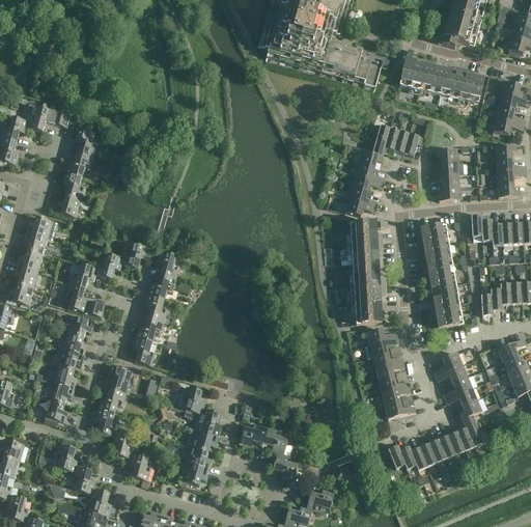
[(343,35),(343,34),(353,0),(270,0),(257,47),(268,50),(264,60),(373,91),(381,67),(387,70),(389,62),(383,60),(383,57),(329,43),(332,32),(343,35)]
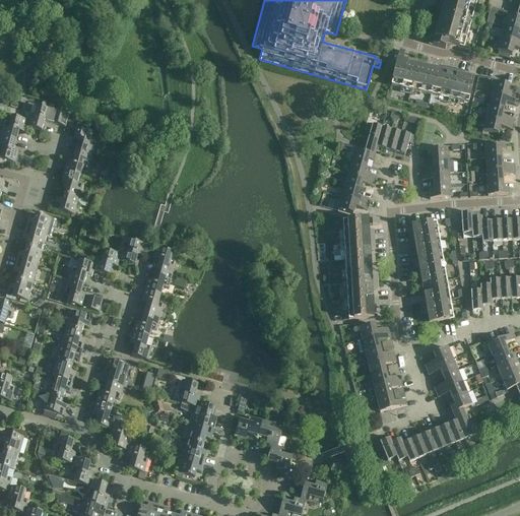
[(429,41),(430,42),(445,46),(447,40),(463,45),(475,0),(440,0),(440,1),(439,5),(437,5),(431,24),(433,24),(429,41)]
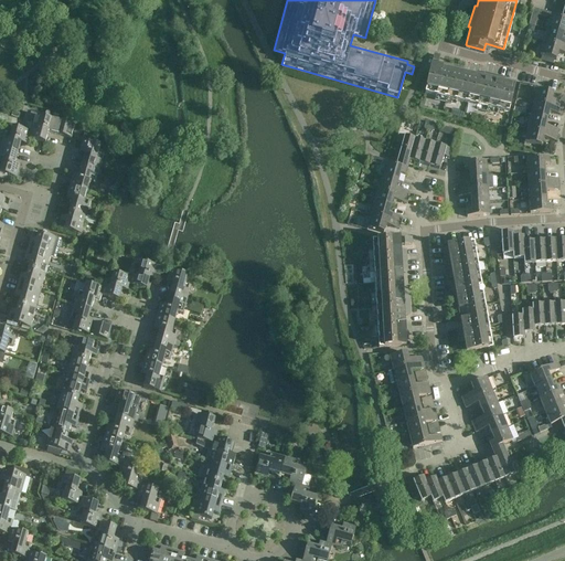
[(547,25),(564,30),(564,25),(564,17),(562,16),(551,13),(547,25)]
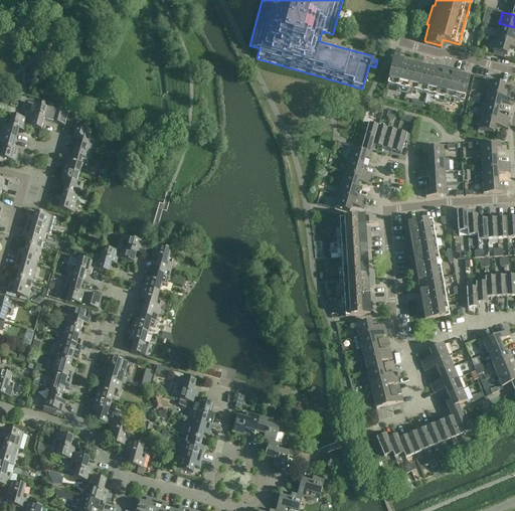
[(514,39),(514,34),(512,34),(514,27),(499,23),(496,34),(514,39)]
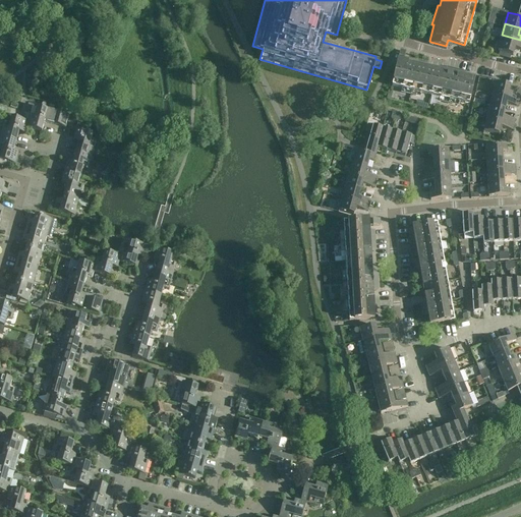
[(520,46),(520,40),(502,35),(498,48),(513,52),(515,45),(520,46)]
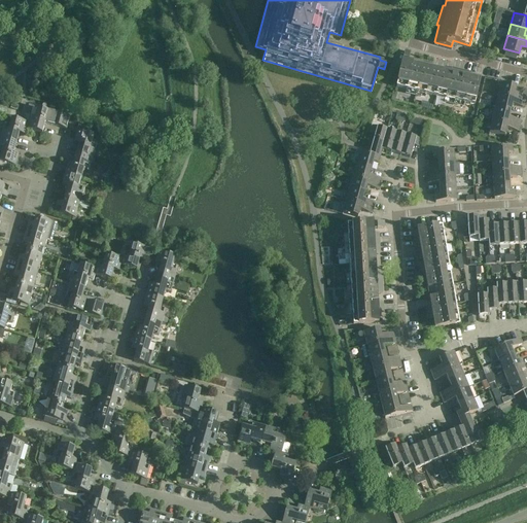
[(432,61),(413,57),(412,61),(408,60),(411,49),(405,48),(396,84),(475,102),(481,75),(480,75),(480,74),(479,74),(479,73),(478,73),(477,73),(476,73),(476,74),(476,75),(470,74),(471,69),(452,65),(450,69),(431,66),(432,61)]
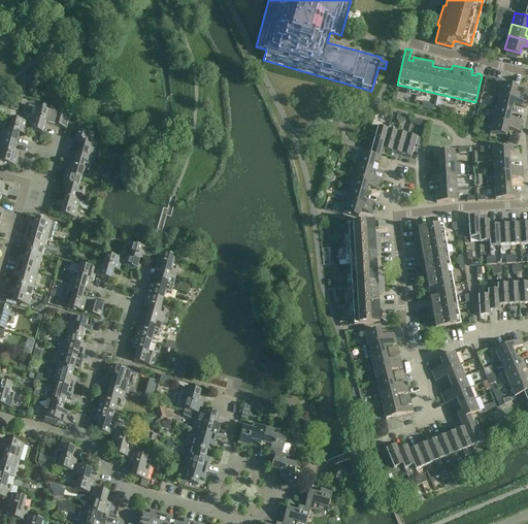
[(499,93),(526,100),(527,95),(516,92),(518,85),(501,80),(499,93)]
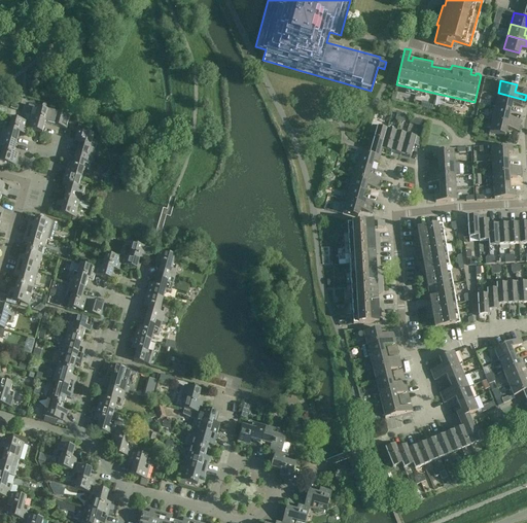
[(498,93),(495,105),(511,108),(512,102),(524,104),(525,100),(498,93)]
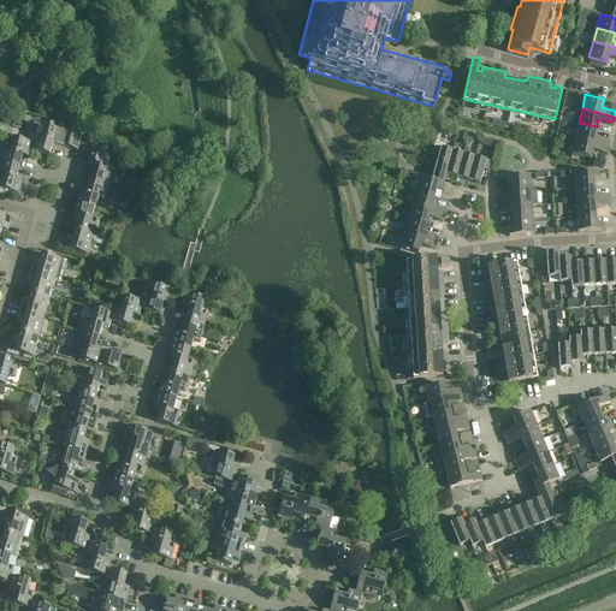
[(77,147),(81,134),(69,130),(70,124),(58,120),(57,126),(43,123),(40,132),(34,131),(31,140),(30,147),(49,152),(53,140),(77,147)]
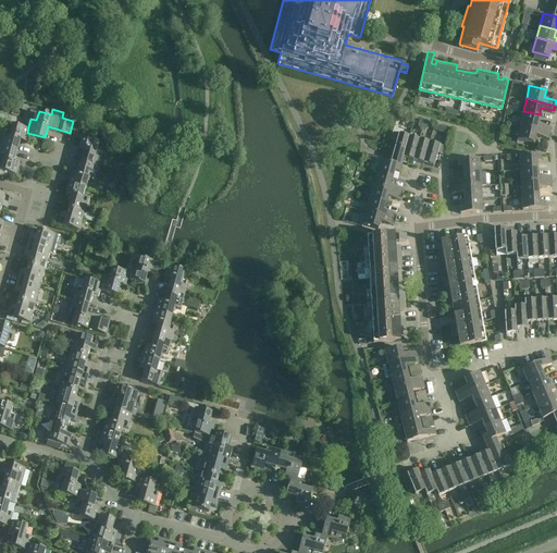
[(549,131),(551,125),(537,122),(540,114),(523,111),(520,123),(549,131)]
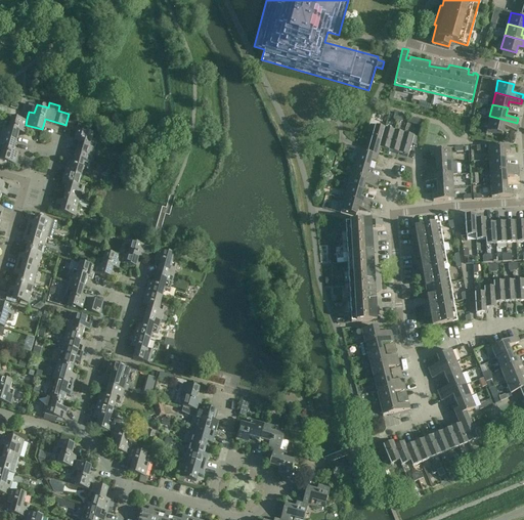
[(0,134),(16,139),(18,129),(25,130),(26,125),(27,119),(11,114),(8,123),(3,121),(1,130),(0,129),(0,134)]
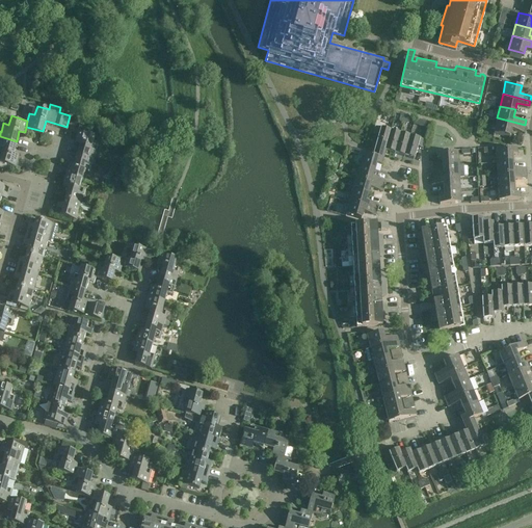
[(524,129),(525,125),(497,117),(494,131),(509,134),(511,127),(524,129)]
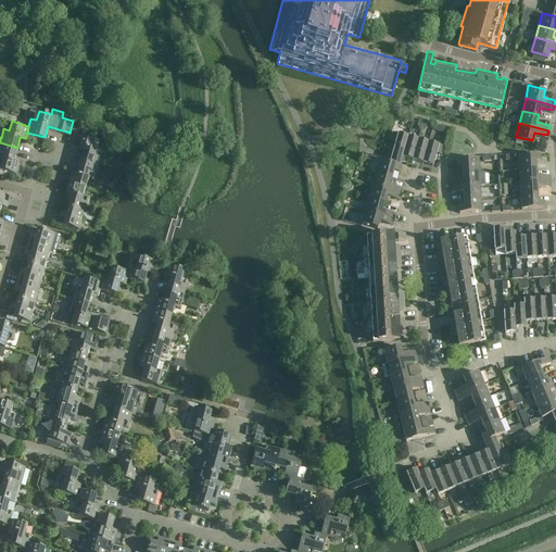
[(80,159),(98,164),(101,150),(96,149),(99,139),(87,136),(88,130),(83,128),(81,135),(80,135),(77,147),(83,149),(80,159)]
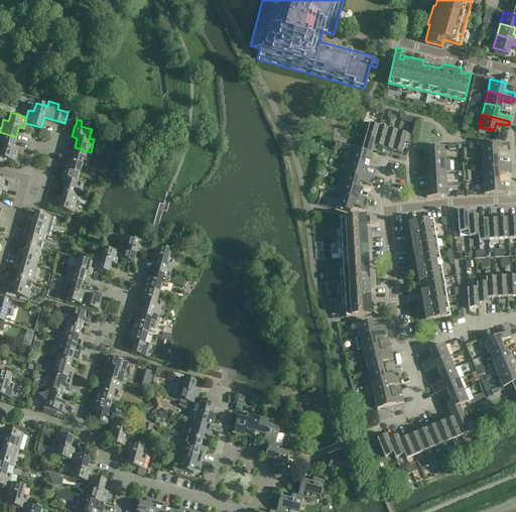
[(379,124),(365,120),(363,128),(368,129),(364,141),(374,143),(379,124)]
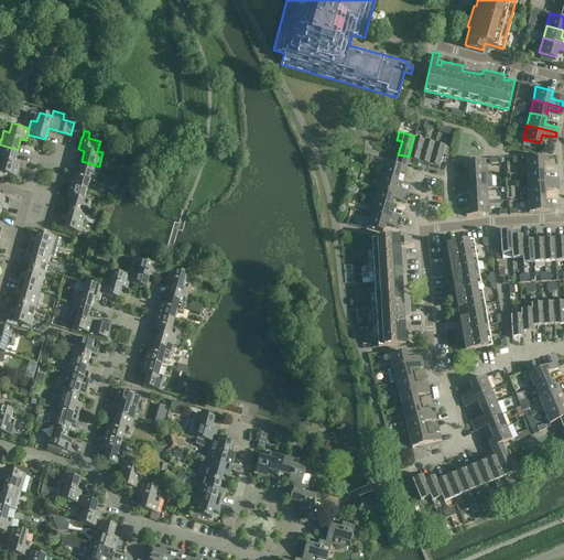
[(424,139),(414,136),(409,157),(419,160),(424,139)]
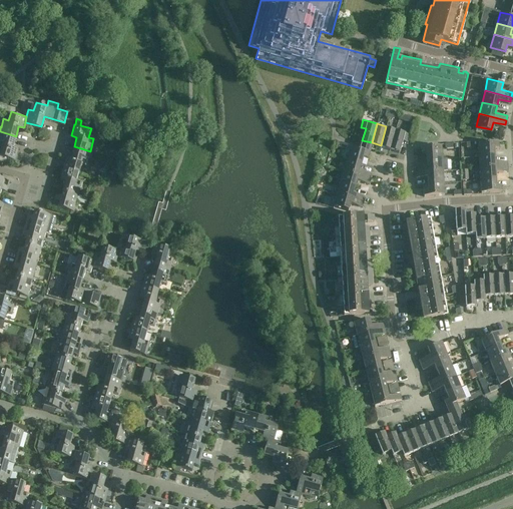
[(396,129),(386,126),(381,145),(391,148),(396,129)]
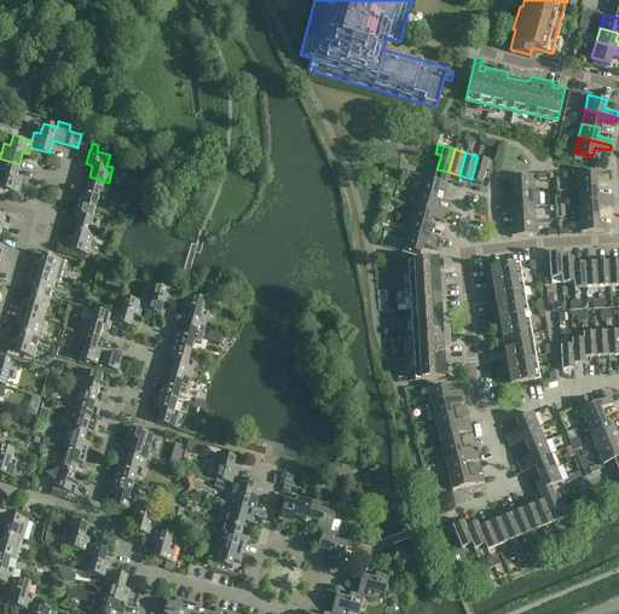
[(478,156),(472,179),(482,181),(487,168),(492,169),(495,160),(478,156)]
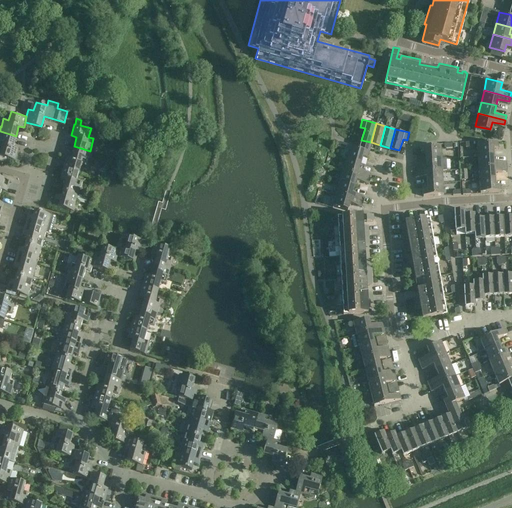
[(0,131),(0,144),(1,145),(0,149),(0,158),(6,160),(7,156),(15,158),(18,147),(13,145),(16,136),(0,131)]
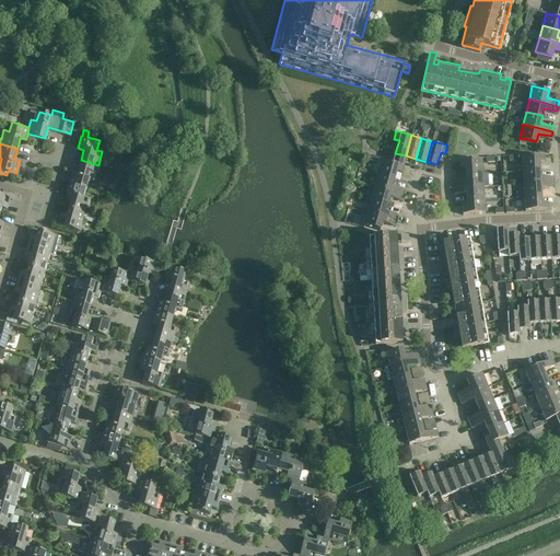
[(406,155),(395,153),(394,158),(393,162),(403,165),(405,161),(406,155)]
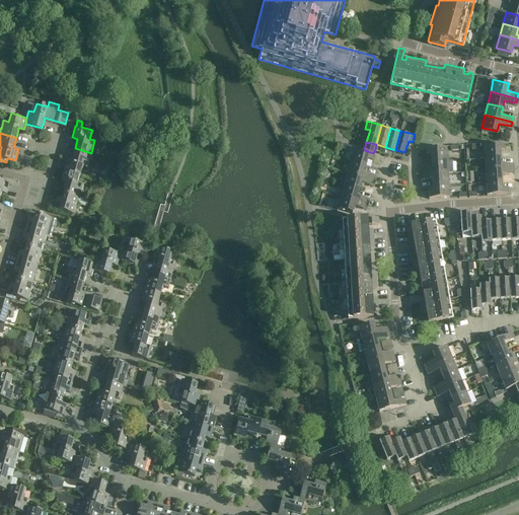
[(504,142),(484,143),(485,156),(500,155),(499,148),(504,148),(504,142)]
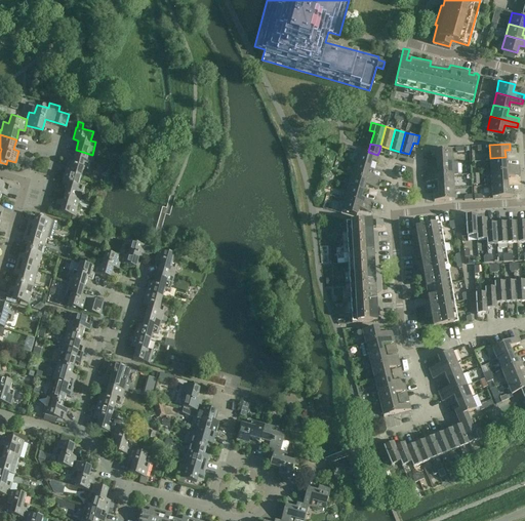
[(436,161),(451,160),(451,148),(431,149),(431,155),(436,154),(436,161)]
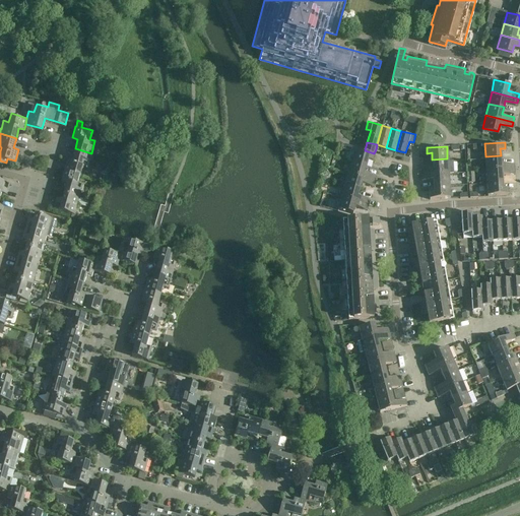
[(351,160),(367,165),(369,157),(373,158),(374,153),(365,150),(355,147),(351,160)]
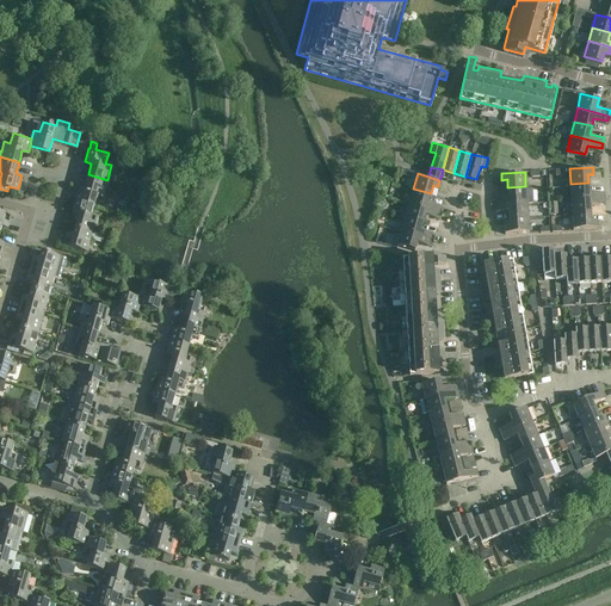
[(75,198),(94,203),(97,193),(103,195),(107,180),(88,174),(85,186),(79,184),(75,198)]
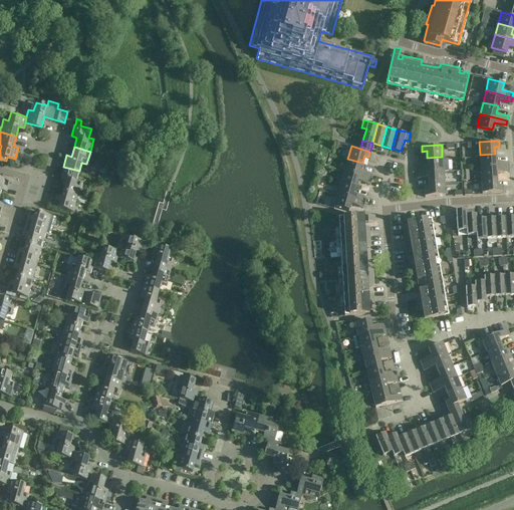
[(508,165),(507,160),(495,161),(495,154),(480,155),(480,167),(508,165)]
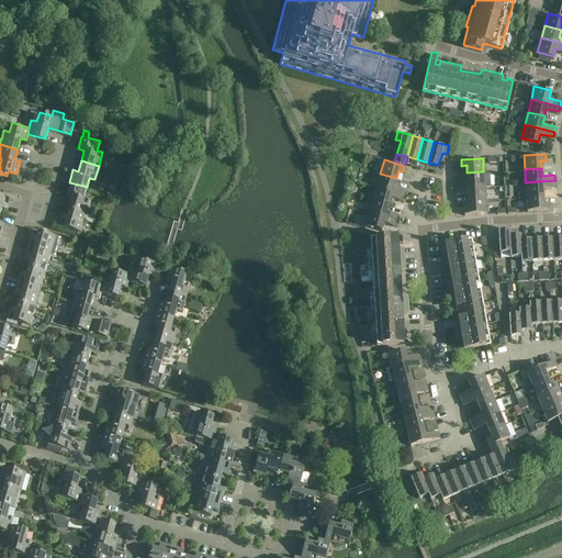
[(484,185),(483,171),(467,173),(468,180),(454,180),(454,187),(484,185)]
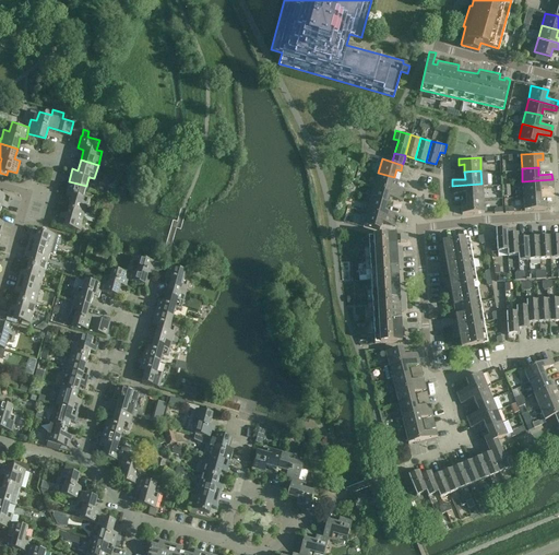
[(378,173),(375,185),(403,192),(404,187),(392,184),(394,177),(378,173)]
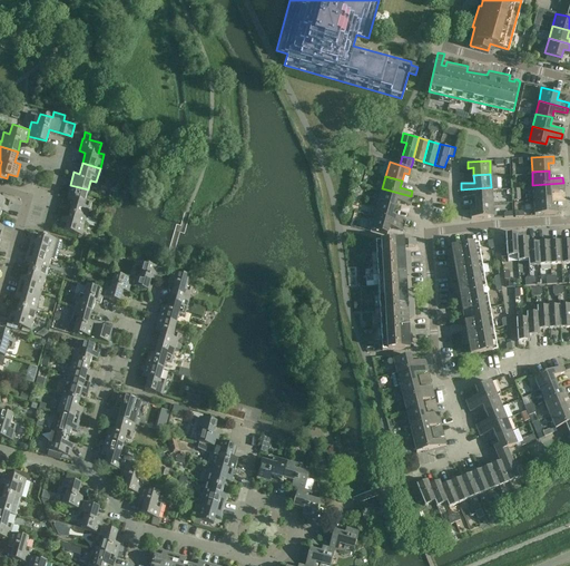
[(563,188),(563,183),(532,185),(533,198),(550,197),(550,189),(563,188)]
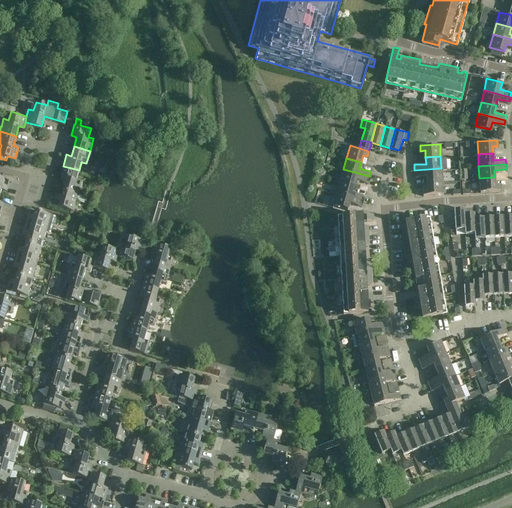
[(63,166),(59,177),(65,178),(62,188),(78,192),(83,194),(84,190),(79,189),(82,180),(76,178),(79,170),(63,166)]
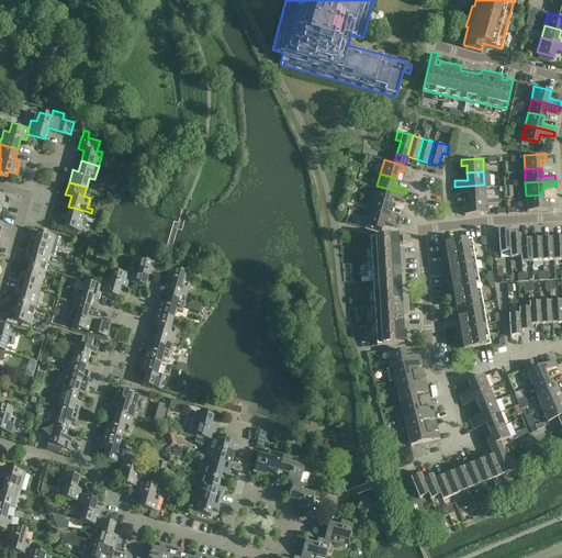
[(485,198),(484,185),(454,187),(456,192),(468,191),(469,199),(485,198)]
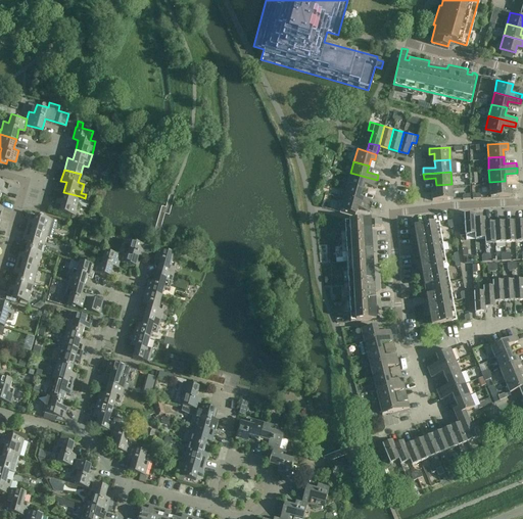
[(350,173),(346,184),(362,188),(364,182),(375,185),(377,181),(377,180),(350,173)]
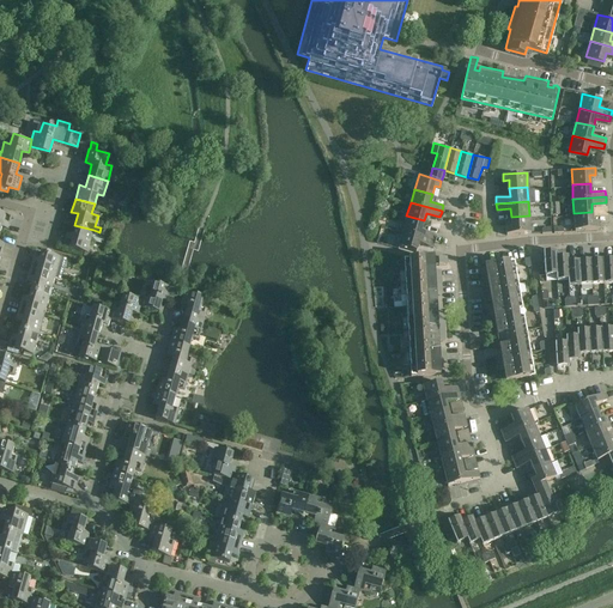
[(0,228),(1,224),(7,226),(11,213),(0,210),(0,228)]
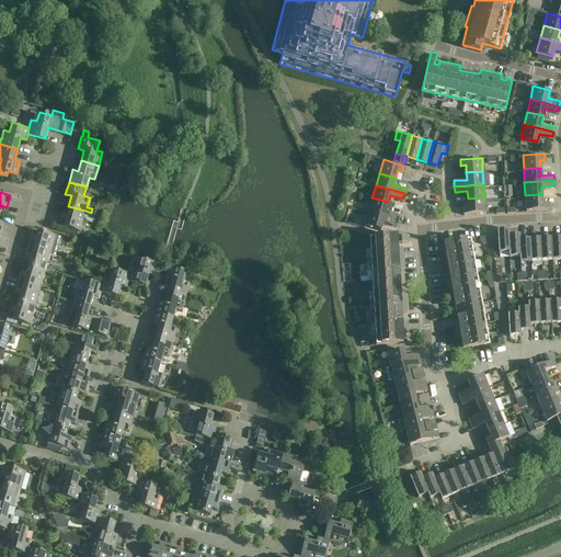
[(541,194),(525,195),(526,208),(547,207),(547,201),(541,202),(541,194)]
